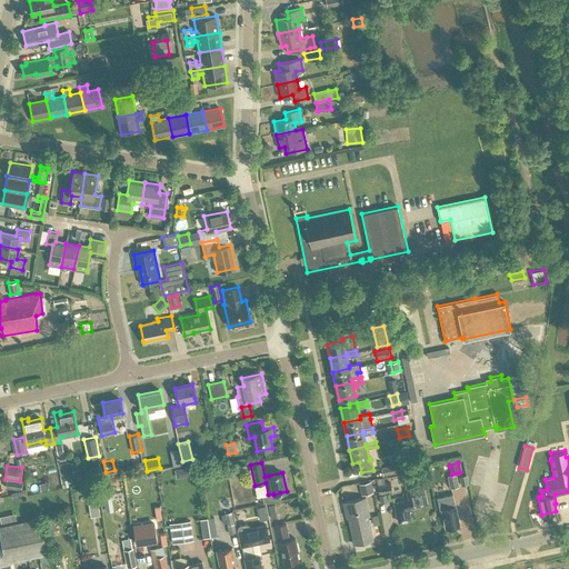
[(177,468),(178,477),(197,475),(196,466),(177,468)]
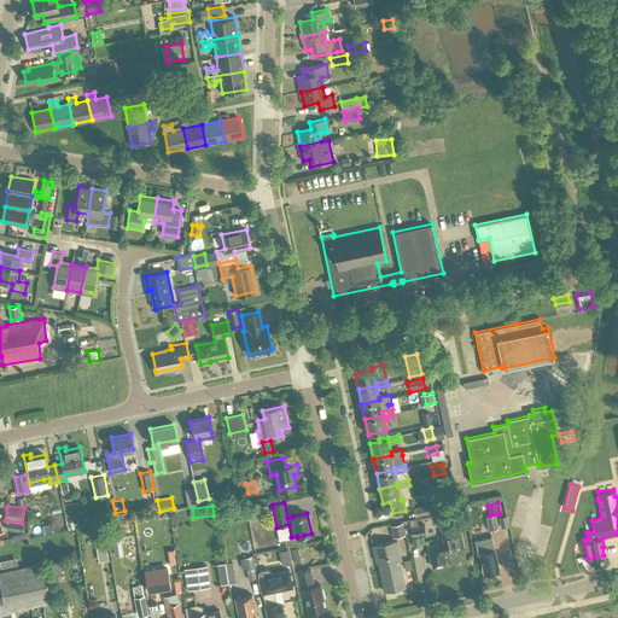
[(429,506),(414,508),(415,517),(431,514),(429,506)]
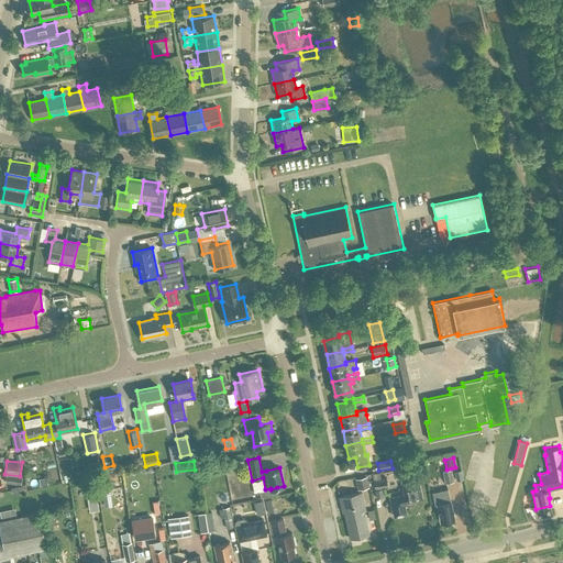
[(416,474),(423,473),(422,465),(415,467),(416,474)]
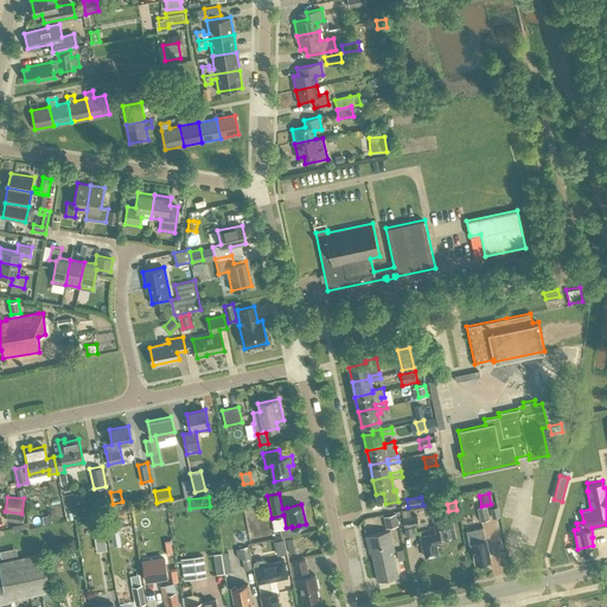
[(477,508),(480,521),(490,518),(486,505),(481,506),(477,508)]
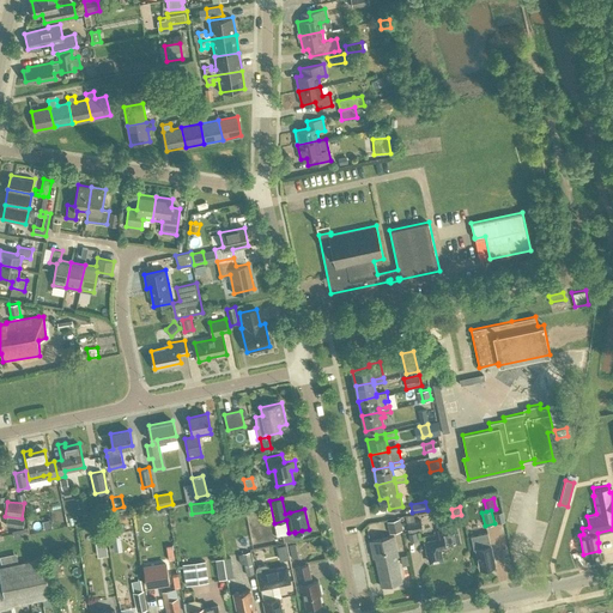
[(497,523),(505,521),(503,511),(495,514),(497,523)]
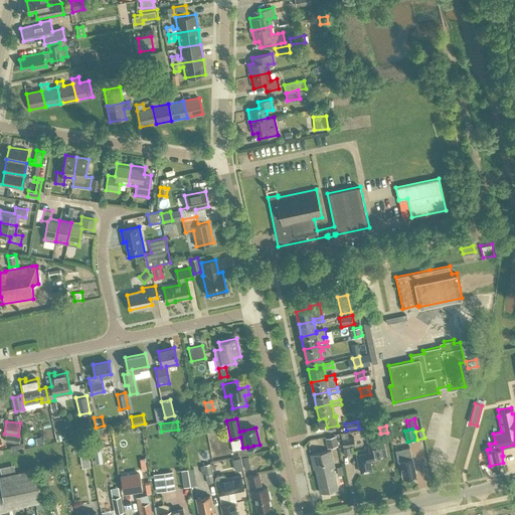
[(5,434),(4,441),(19,443),(20,436),(5,434)]
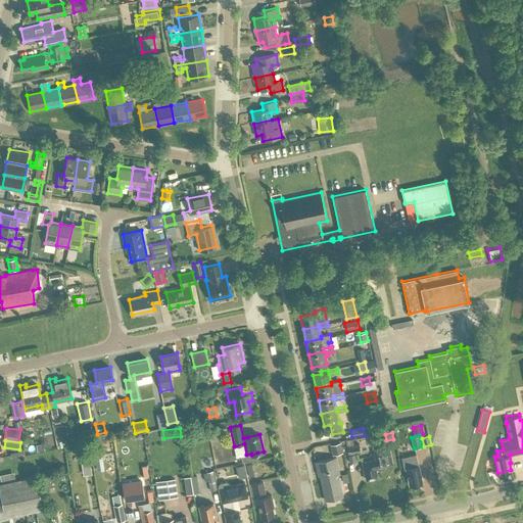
[(342,453),(340,442),(330,444),(332,455),(342,453)]
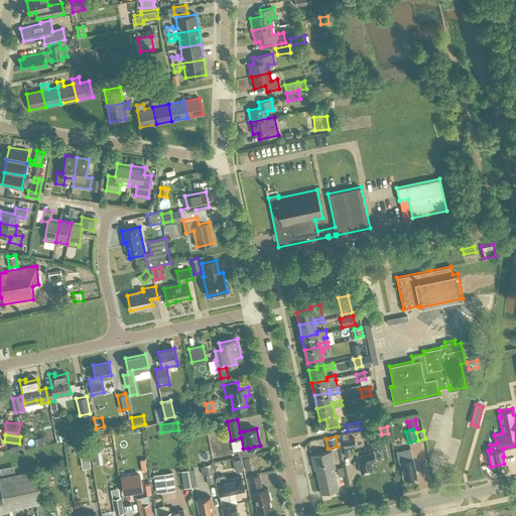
[(344,448),(356,446),(354,437),(342,439),(344,448)]
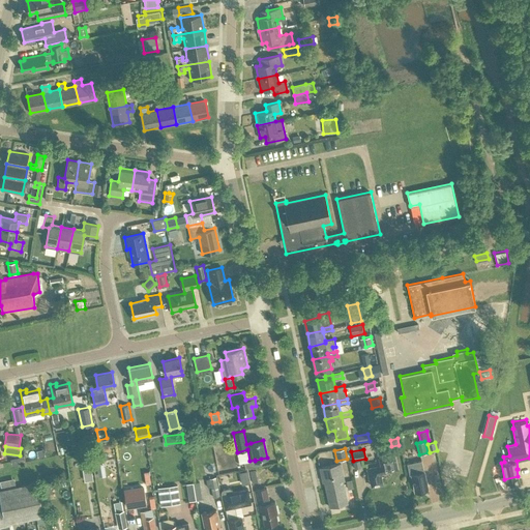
[(381,473),(398,469),(394,453),(379,457),(380,465),(376,466),(377,466),(366,468),(369,478),(370,478),(372,486),(382,483),(381,476),(382,476),(381,473)]
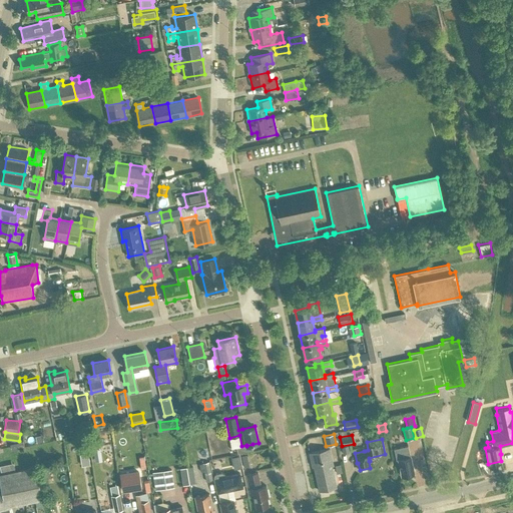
[(12,449),(24,446),(23,441),(10,443),(12,449)]
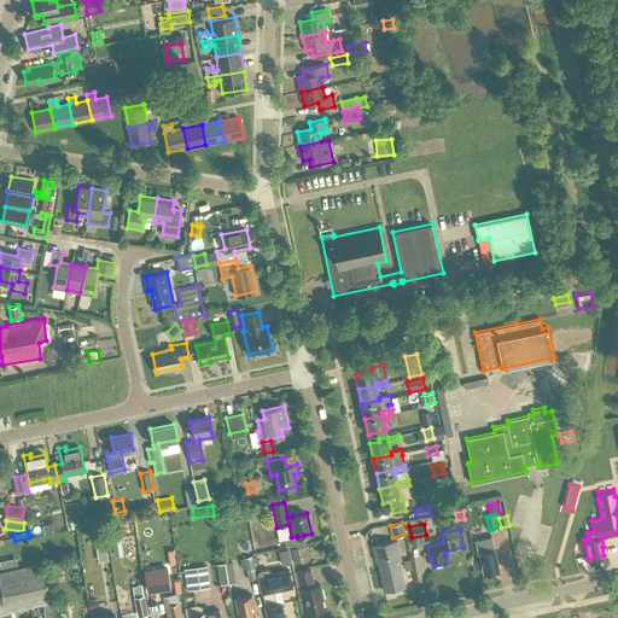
[(305,542),(304,535),(297,537),(297,536),(291,537),(285,538),(286,546),(305,542)]
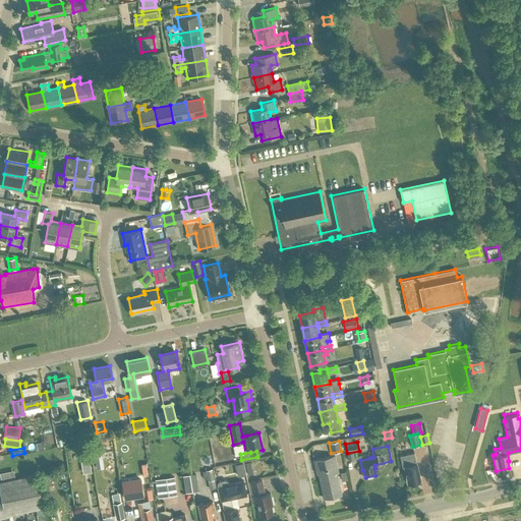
[(83,472),(93,471),(92,452),(82,452),(83,472)]
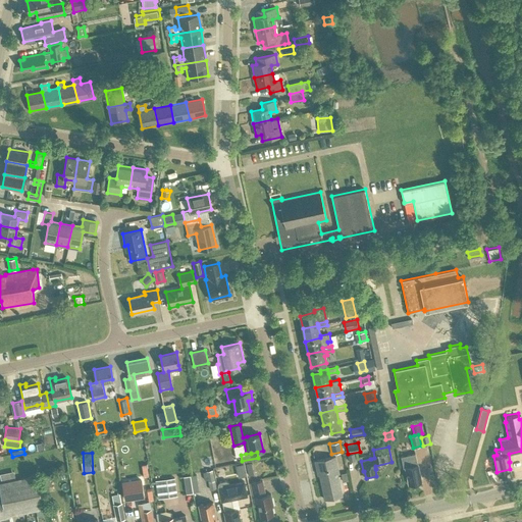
[(96,462),(103,461),(102,454),(95,455),(96,462)]
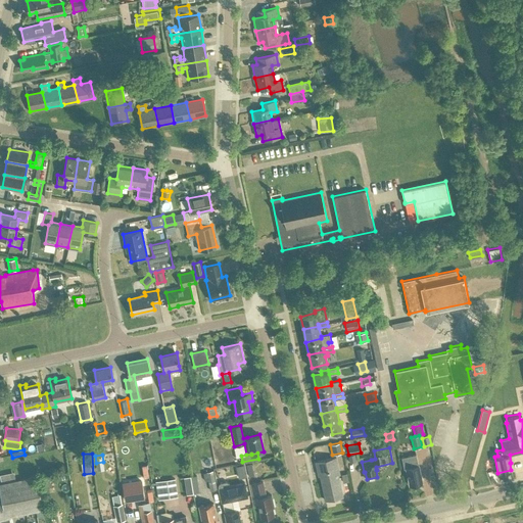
[(410,484),(422,482),(418,465),(416,455),(401,458),(403,469),(406,468),(410,484)]
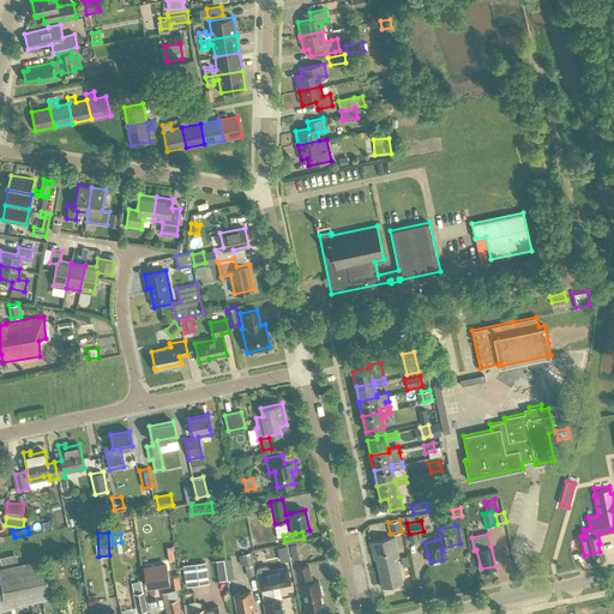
[(395,536),(371,541),(374,558),(375,558),(381,588),(403,583),(397,557),(398,557),(395,536)]
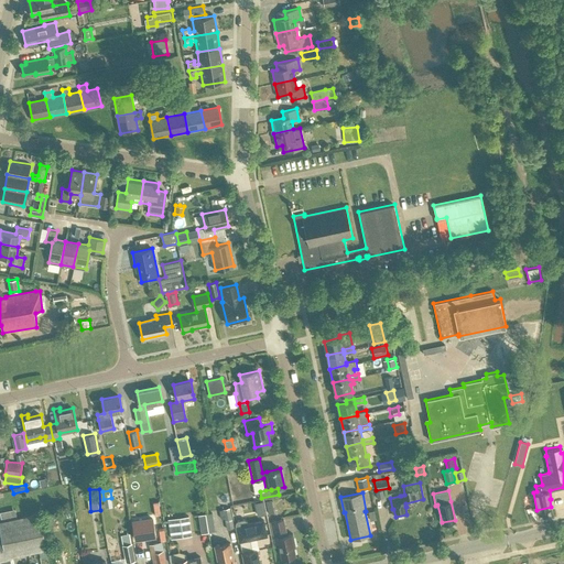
[(223,509),(227,528),(234,527),(229,507),(223,509)]
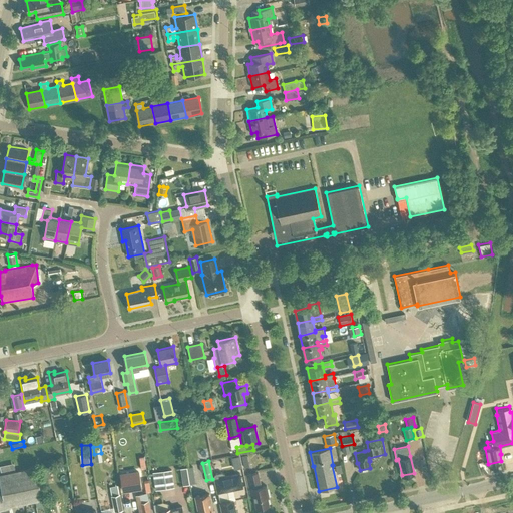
[(0,465),(0,467),(1,472),(15,469),(14,463),(0,465)]
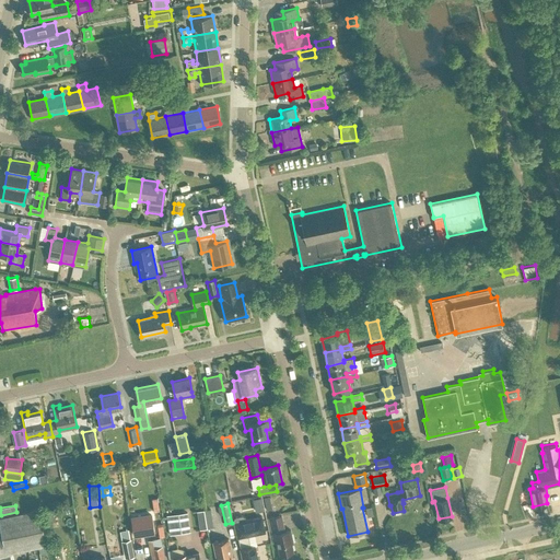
[(208,527),(206,509),(199,510),(201,528),(208,527)]
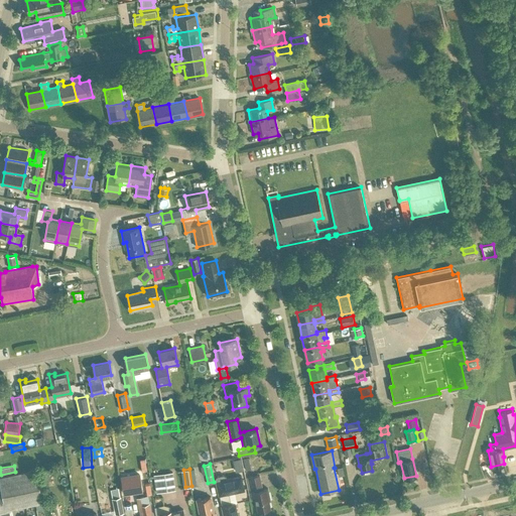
[(36,470),(32,471),(0,477),(0,511),(43,503),(36,470)]
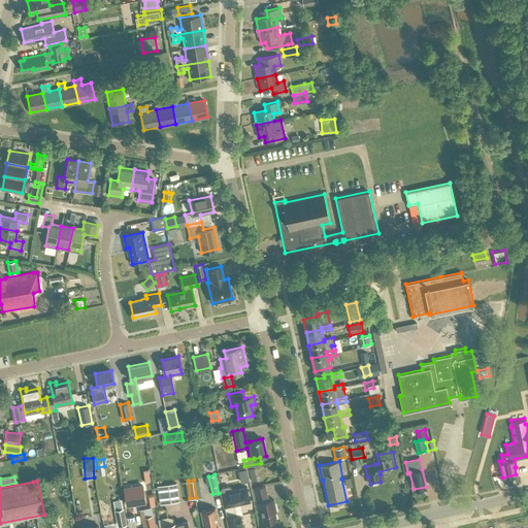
[(157,486),(160,503),(179,501),(176,483),(157,486)]
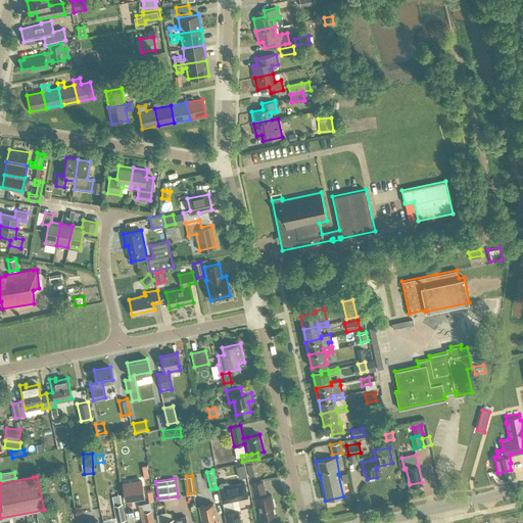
[(234,511),(232,500),(248,495),(245,481),(230,484),(230,482),(227,480),(220,482),(219,484),(222,502),(223,502),(225,513),(227,522),(240,522),(238,510),(234,511)]
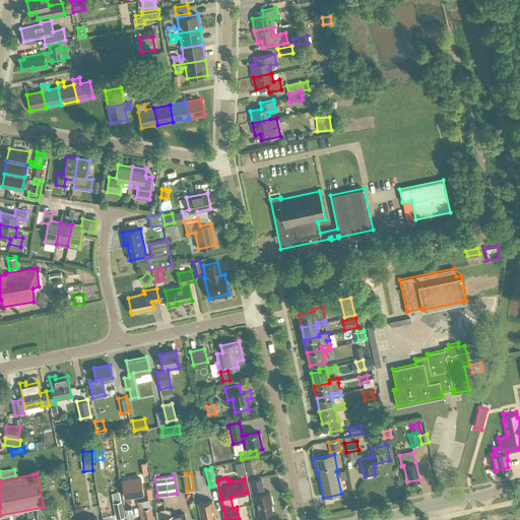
[(261,478),(249,480),(254,503),(257,502),(260,515),(272,512),(270,504),(272,504),(270,492),(264,493),(261,478)]
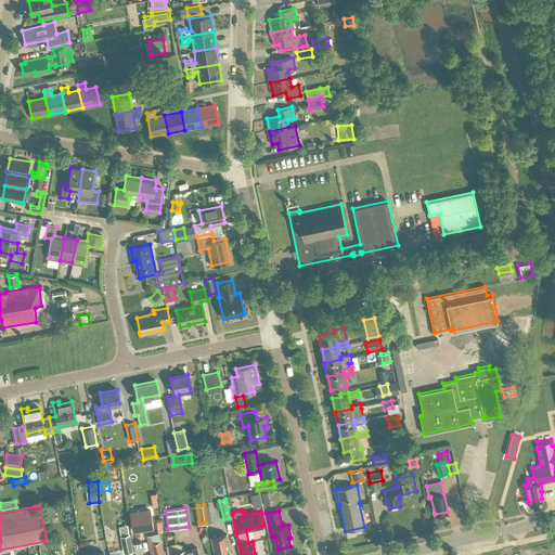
[(163,525),(145,529),(147,534),(158,532),(164,531),(163,525)]
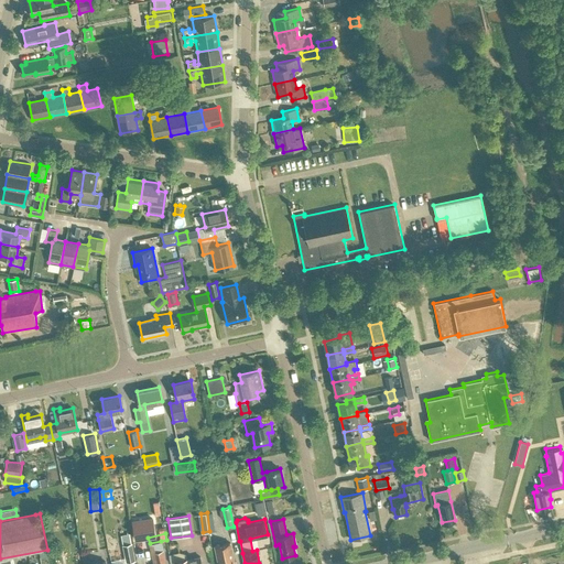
[(165,563),(161,541),(150,543),(153,563),(165,563)]
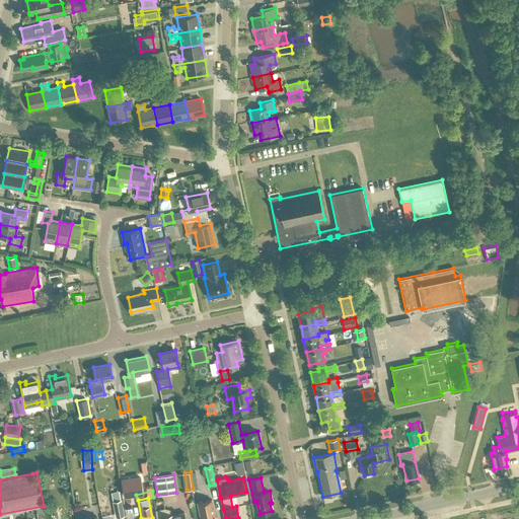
[(201,518),(216,518),(212,499),(197,502),(201,518)]
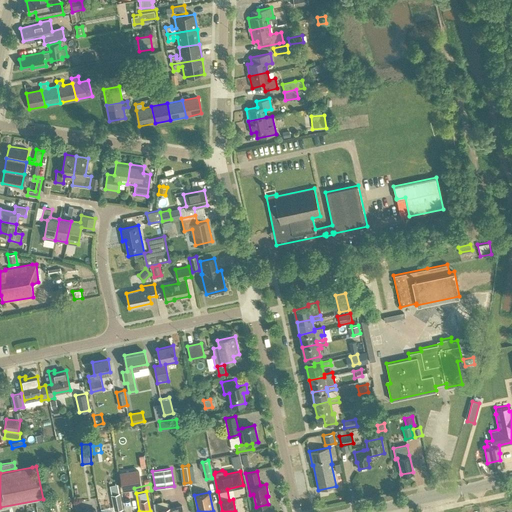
[(111,494),(114,510),(122,509),(119,493),(111,494)]
